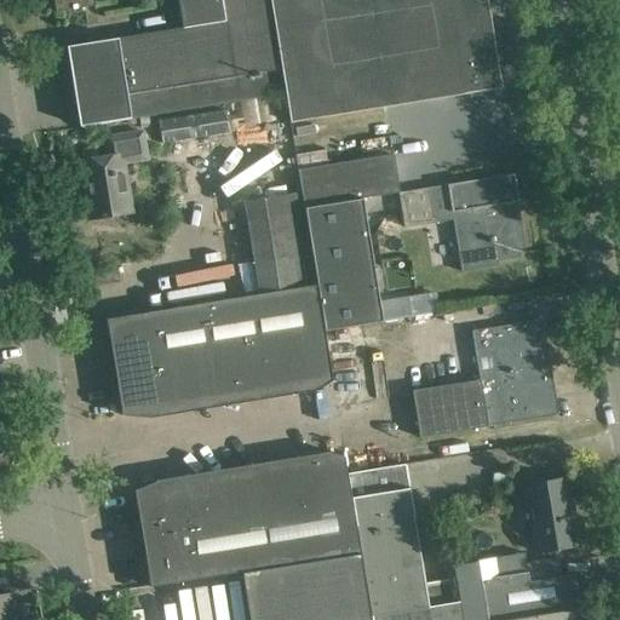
[(53,0),(56,12),(93,5),(92,0),(53,0)]
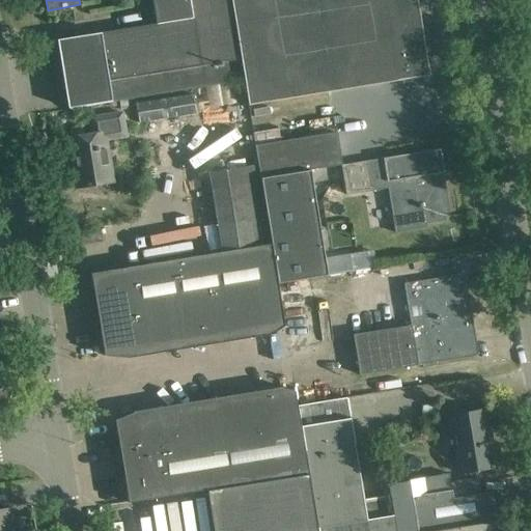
[(91,104),(244,79),(230,0),(151,0),(156,24),(100,33),(57,40),(68,108),(91,104)]
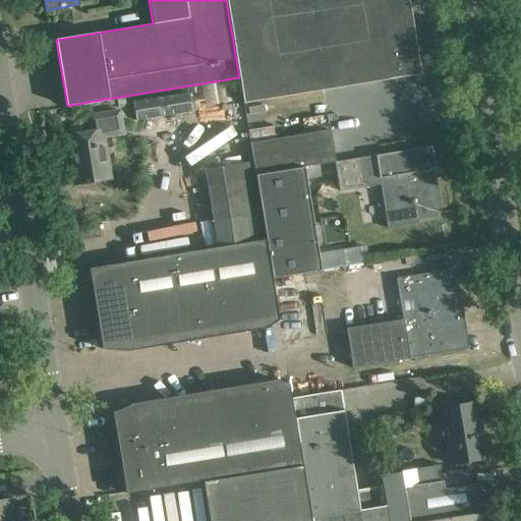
[(226,0),(239,77),(239,79),(243,103),(357,84),(400,77),(420,74),(411,13),(418,11),(416,0),(226,0)]
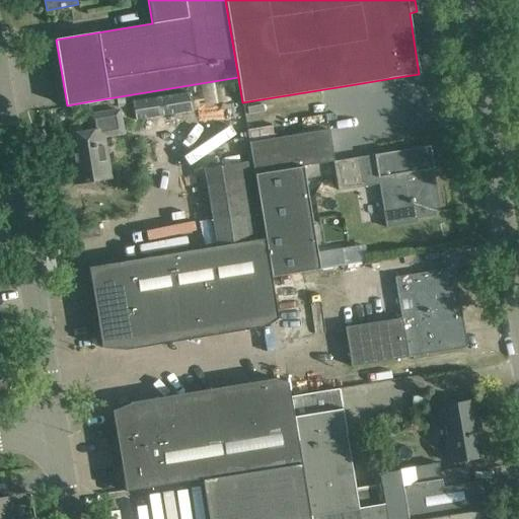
[(121,133),(117,110),(86,116),(88,132),(67,136),(75,183),(107,178),(100,136),(121,133)]
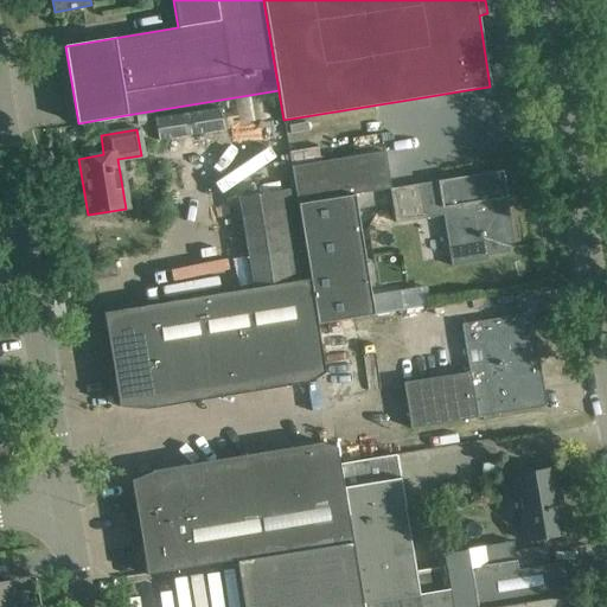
[(389,187),(383,151),(291,165),(296,202),(353,193),(389,187)]
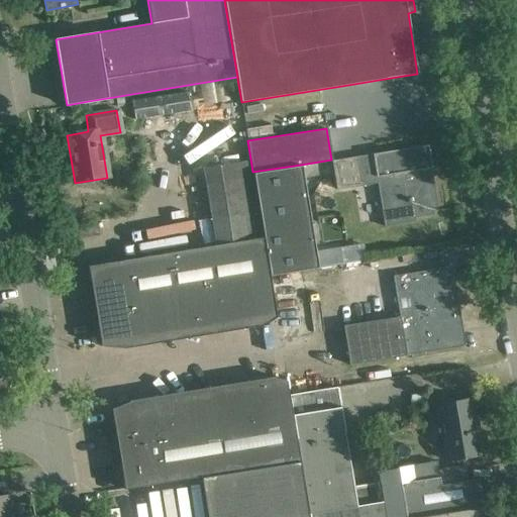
[(387,182),(394,221),(413,218),(433,215),(426,170),(432,169),(428,145),(408,148),(356,158),(358,171),(334,175),(337,191),(387,182)]
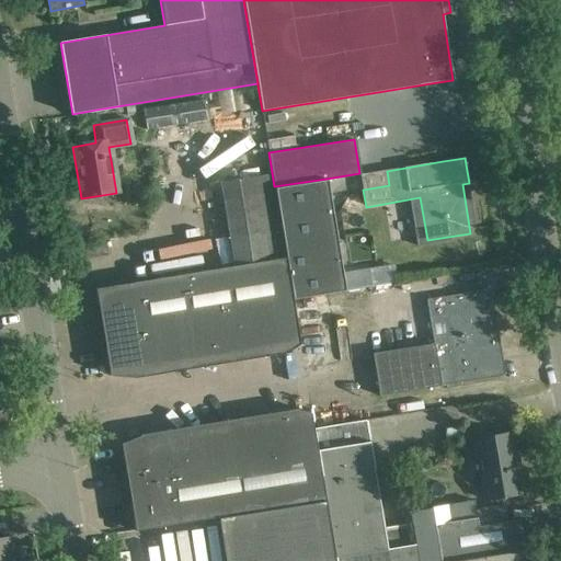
[(344,289),(327,179),(274,186),(281,227),(286,255),(293,298),(344,289)]
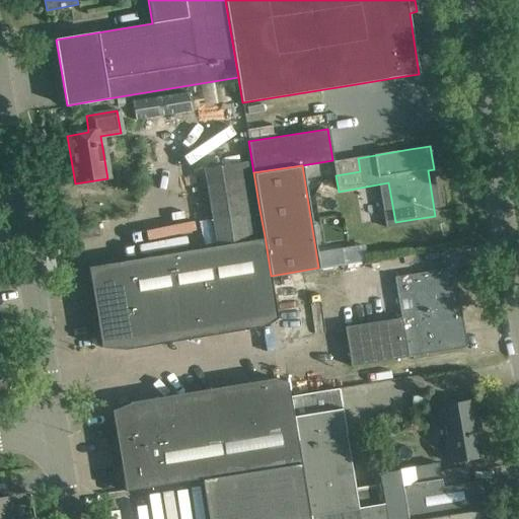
[(265,236),(260,210),(212,217),(217,245),(265,236)]
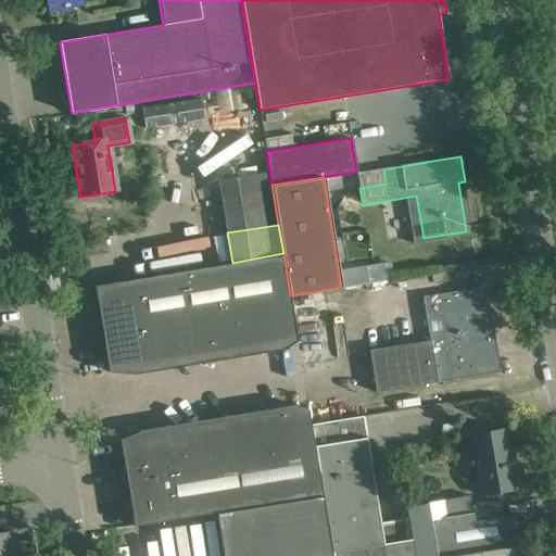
[(224,265),(238,351),(239,352),(261,354),(261,353),(260,352),(261,346),(281,343),(281,344),(298,342),(283,255),(224,265)]
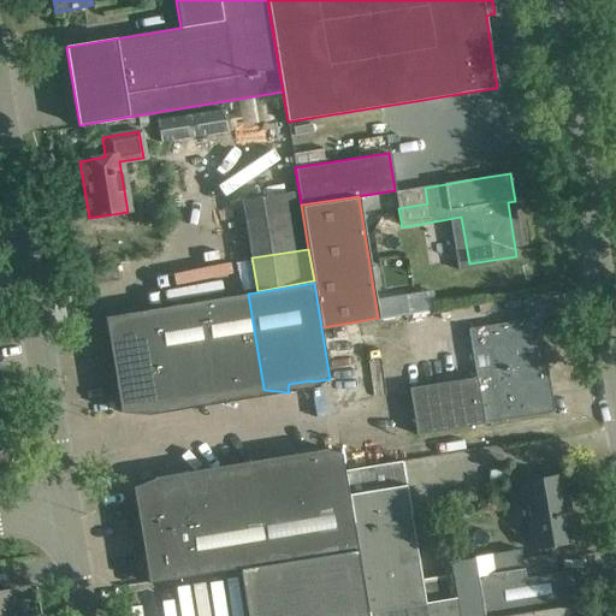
[(428,291),(404,296),(408,315),(432,312),(428,291)]
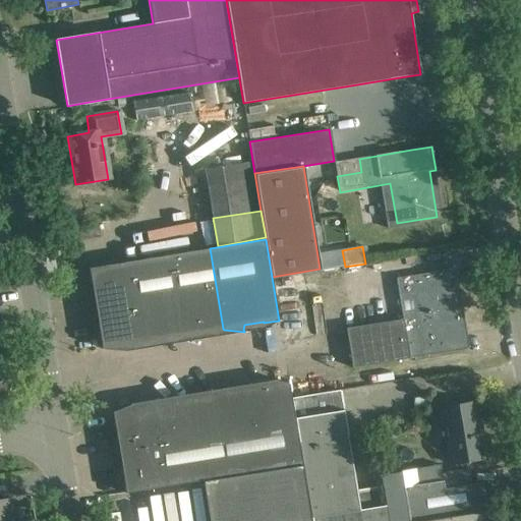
[(210,248),(170,255),(183,336),(204,338),(204,337),(204,332),(223,329),(210,248)]
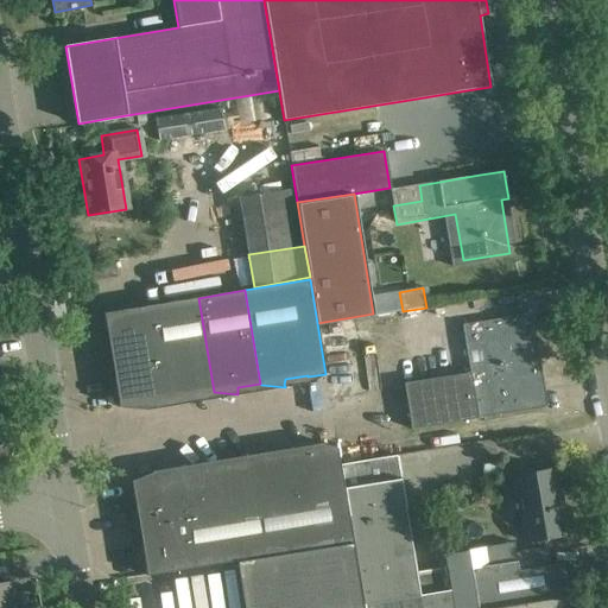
[(214,391),(198,298),(151,306),(166,399),(168,400),(191,403),(191,400),(190,400),(191,394),(214,391)]
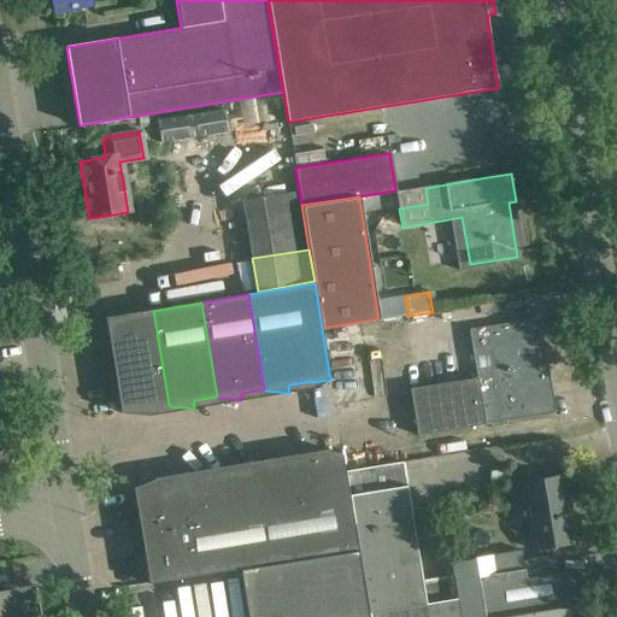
[(169,405),(153,311),(105,318),(121,413),(146,416),(146,415),(146,409),(169,405)]
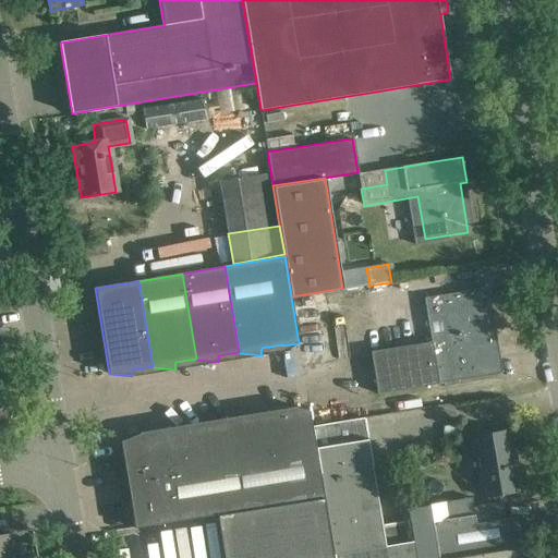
[(423,299),(429,342),(370,352),(376,393),(498,375),(484,289),(423,299)]
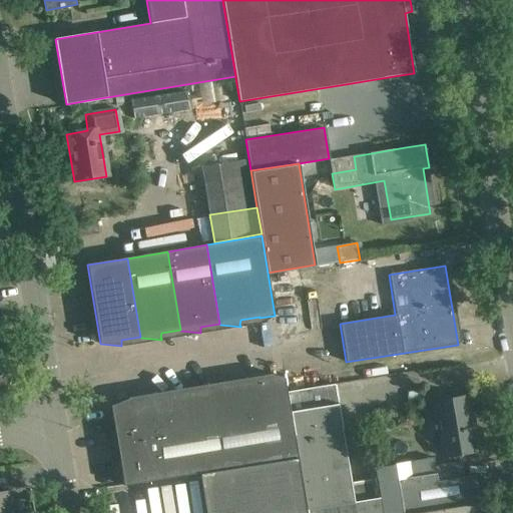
[(248,379),(246,380),(229,387),(229,388),(210,391),(223,468),(297,455),(290,411),(288,394),(287,394),(285,380),(249,385),(247,381),(248,380),(248,379)]
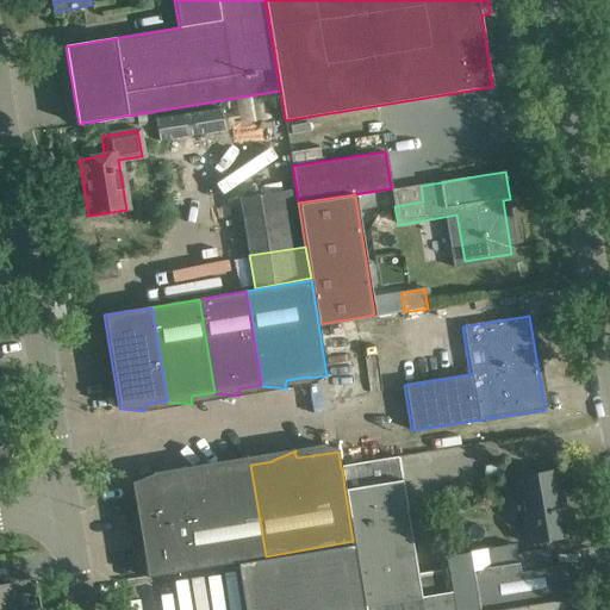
[(380,459),(341,465),(342,468),(344,489),(353,541),(356,564),(363,609),(453,609),(448,571),(417,576),(397,456),(380,459)]
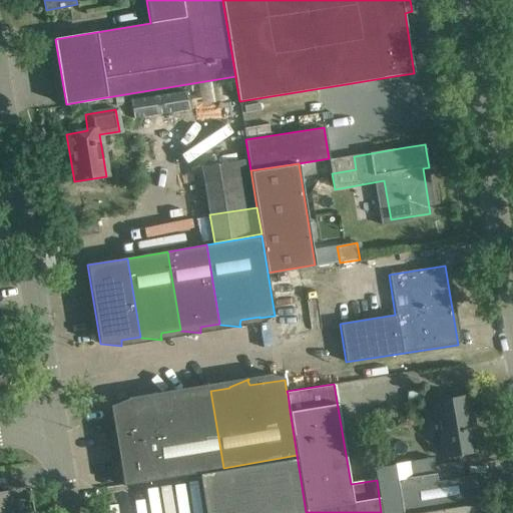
[(191,395),(171,398),(184,476),(199,474),(224,469),(223,468),(210,391),(210,390),(209,387),(210,386),(209,385),(190,393),(191,395)]
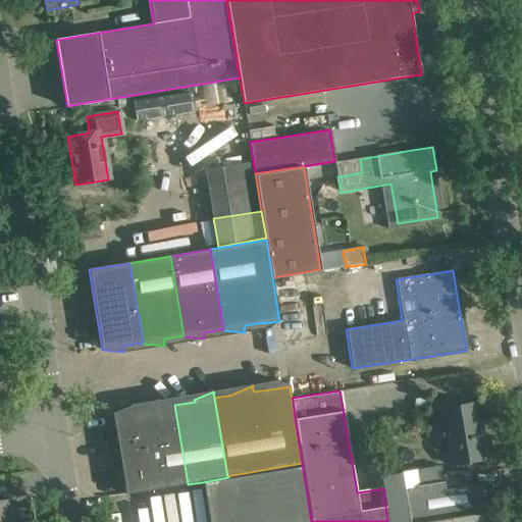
[(133,405),(112,414),(125,494),(188,484),(174,405),(172,400),(173,400),(172,399),(154,407),(154,408),(134,411),(133,407),(133,406),(133,405)]
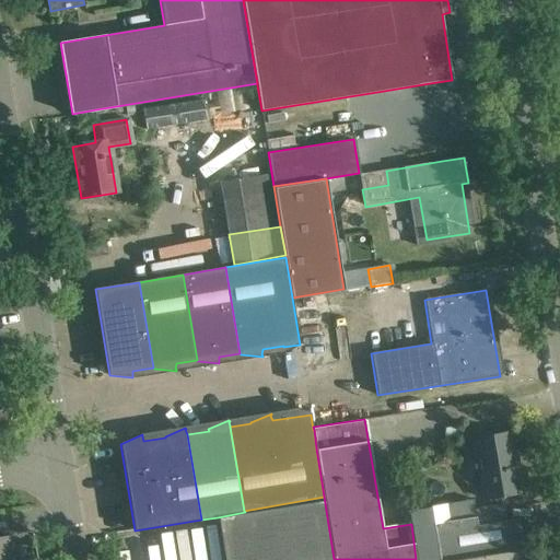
[(518,493),(509,433),(466,440),(469,457),(476,456),(482,500),(518,493)]
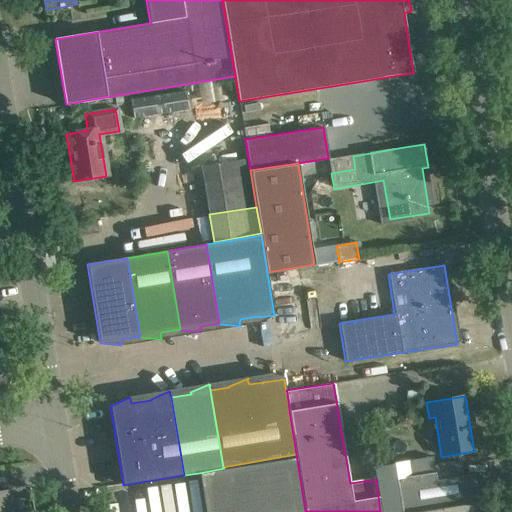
[(224,468),(199,473),(205,511),(305,511),(299,473),(296,454),(223,467),(224,468)]
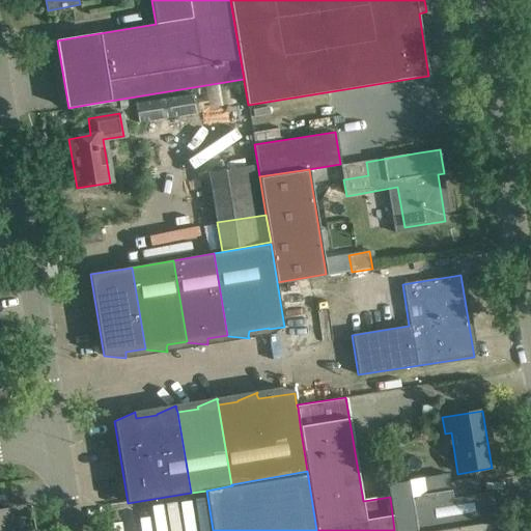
[(427,530),(496,520),(492,493),(479,495),(477,478),(450,482),(448,474),(387,483),(390,497),(394,530),(427,530)]
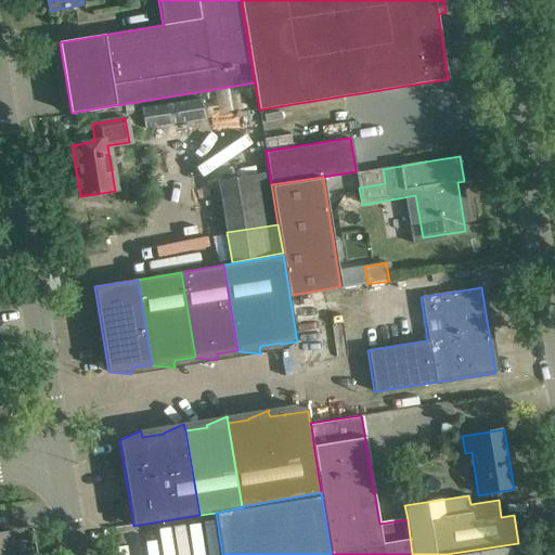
[(176,537),(149,540),(150,554),(220,554),(218,531),(192,533),(193,534),(176,536),(176,537)]
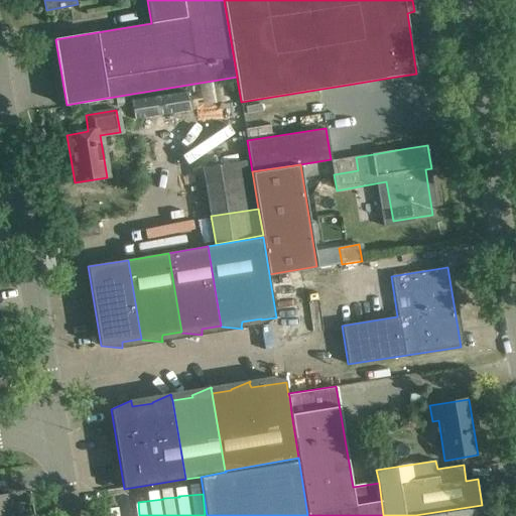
[(10,515),(7,496),(0,496),(0,515),(10,515)]
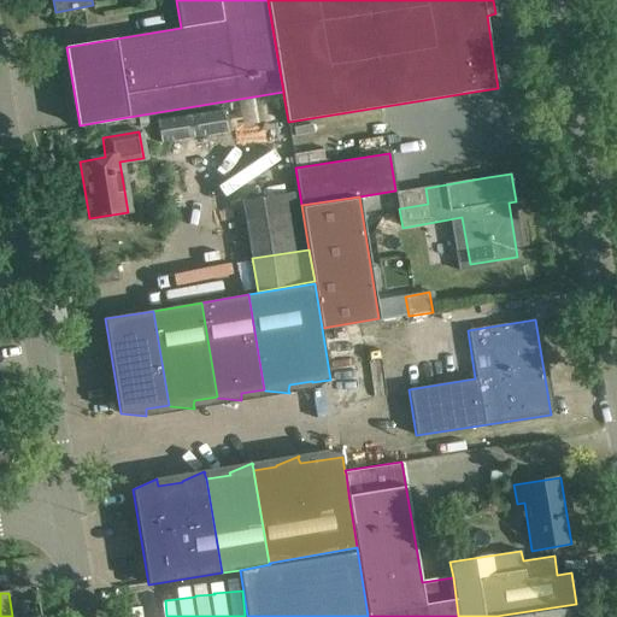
[(583,616),(581,605),(576,605),(576,604),(497,616),(583,616)]
